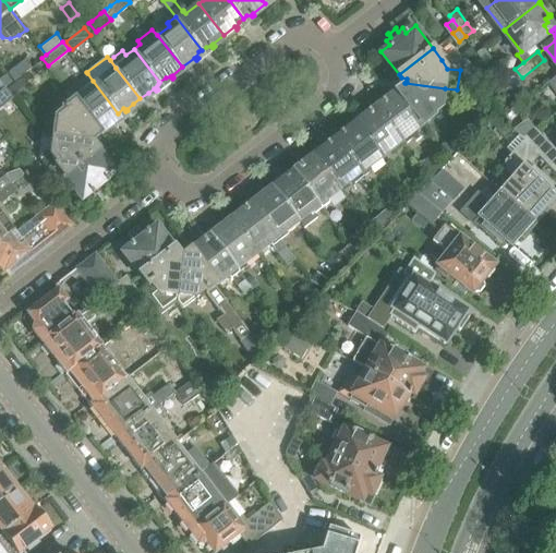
[(25,58),(9,70),(14,79),(31,65),(25,58)]
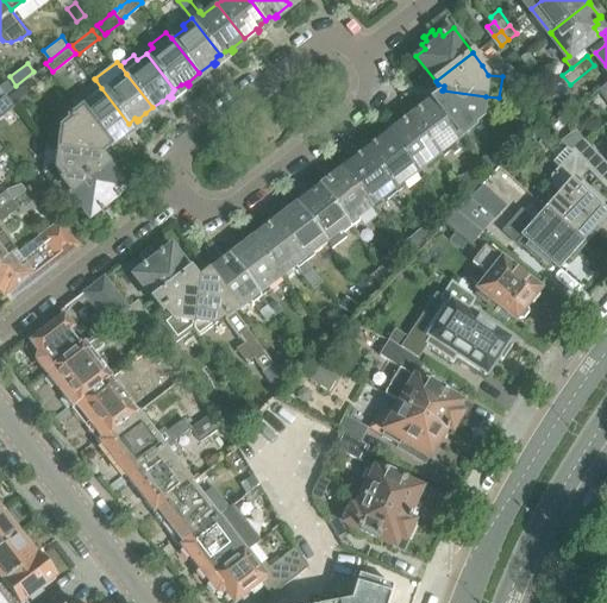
[(95,80),(73,98),(81,108),(107,143),(121,132),(123,132),(125,131),(123,129),(129,124),(101,88),(95,80)]
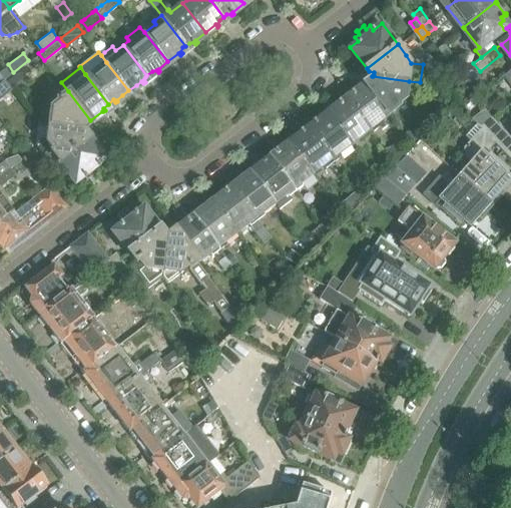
[(6,68),(0,72),(0,82),(7,77),(11,74),(6,68)]
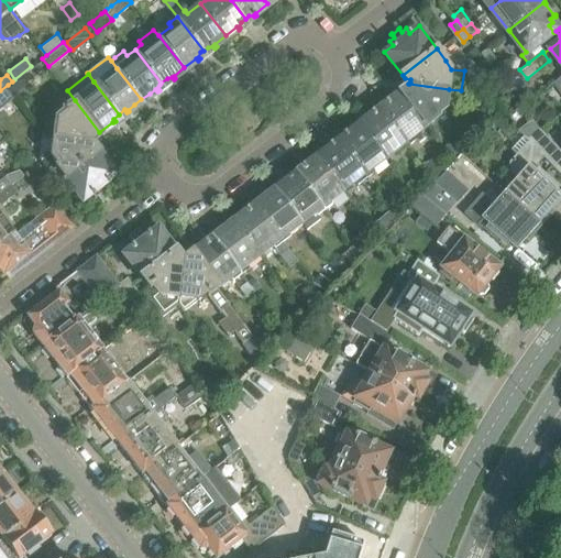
[(14,95),(29,84),(22,75),(9,86),(14,95)]
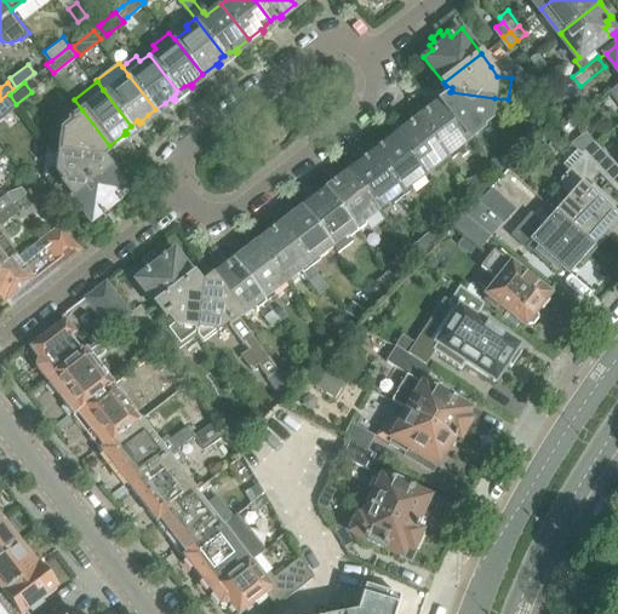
[(441,101),(470,137),(471,136),(484,126),(492,120),(495,98),(451,92),(450,92),(450,93),(450,95),(452,95),(451,98),(446,97),(441,101)]
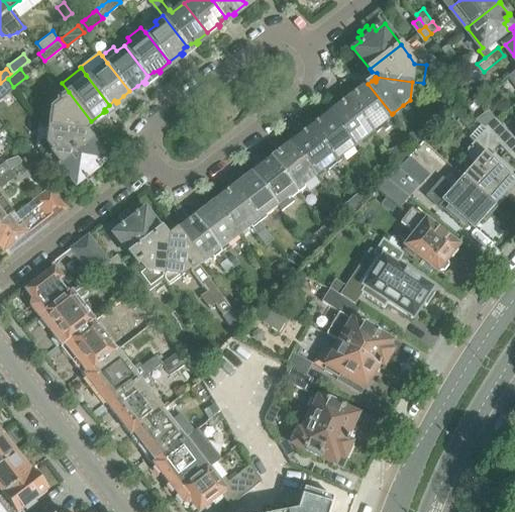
[(7,78),(0,83),(0,99),(14,88),(13,87),(8,79),(7,78)]
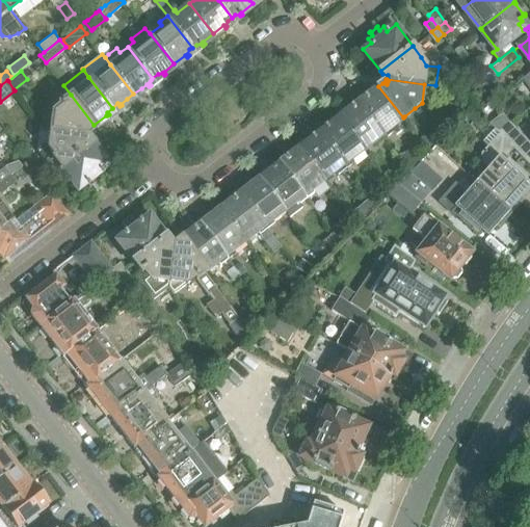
[(363,101),(361,103),(386,134),(393,129),(392,127),(403,117),(378,86),(367,96),(365,93),(363,95),(365,97),(363,101)]
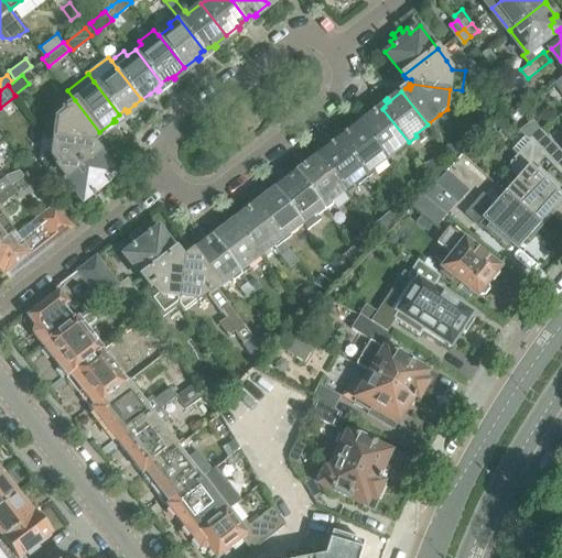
[(54,135),(54,137),(90,141),(100,134),(99,132),(75,100),(63,110),(63,111),(56,116),(54,135)]
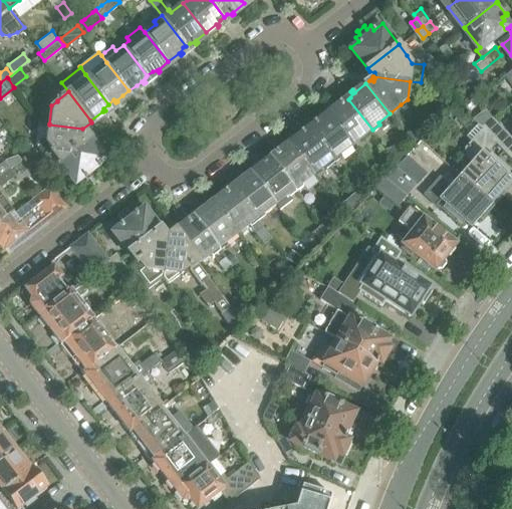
[(364,136),(372,130),(348,99),(344,102),(338,103),(337,101),(335,102),(337,105),(328,111),(352,143),(363,134),(364,136)]
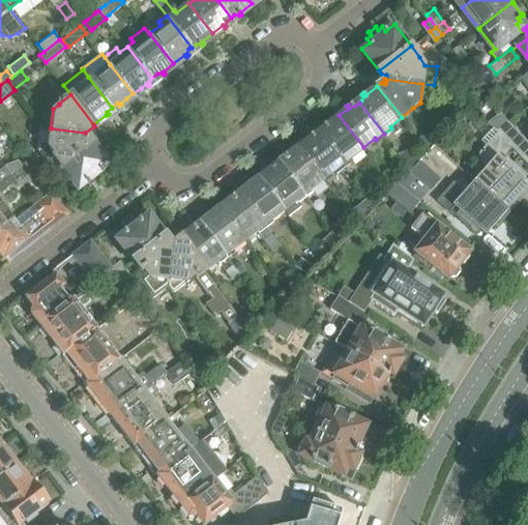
[(466,113),(473,121),(480,114),(472,107),(466,113)]
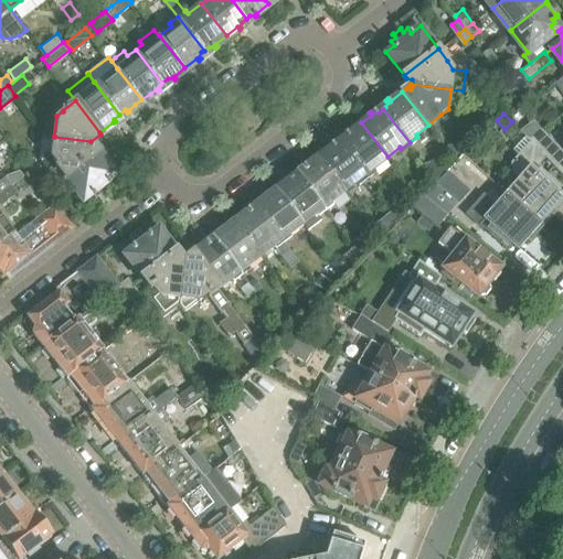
[(521,128),(520,129),(526,133),(530,139),(544,128),(543,127),(539,122),(537,119),(535,117),(521,128)]
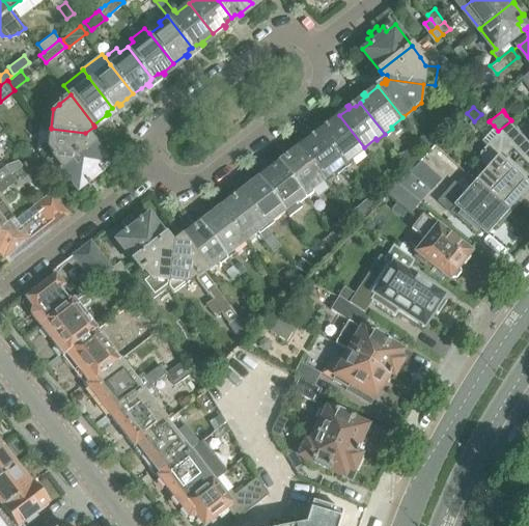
[(352,157),(364,147),(339,115),(327,126),(326,122),(324,125),(325,127),(324,131),(321,133),(345,165),(354,159),(352,157)]
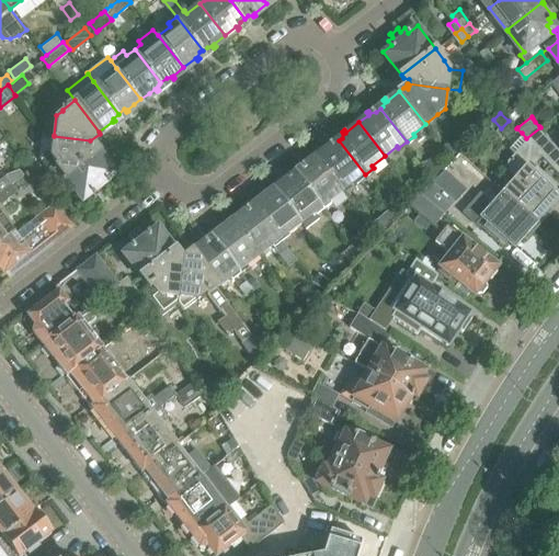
[(558,147),(540,127),(526,138),(540,154),(558,171),(558,147)]
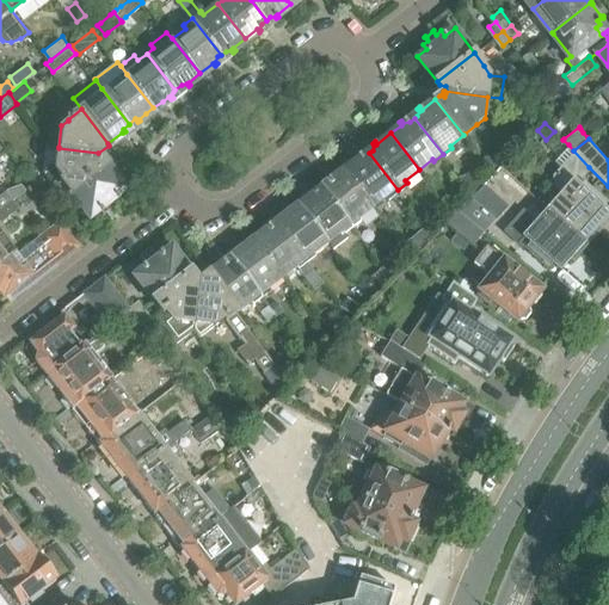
[(565,191),(549,208),(588,242),(598,230),(608,238),(608,214),(601,207),(606,201),(601,197),(602,195),(591,185),(590,187),(585,184),(580,190),(574,184),(589,167),(573,150),(568,144),(555,160),(563,167),(557,173),(555,183),(565,191)]
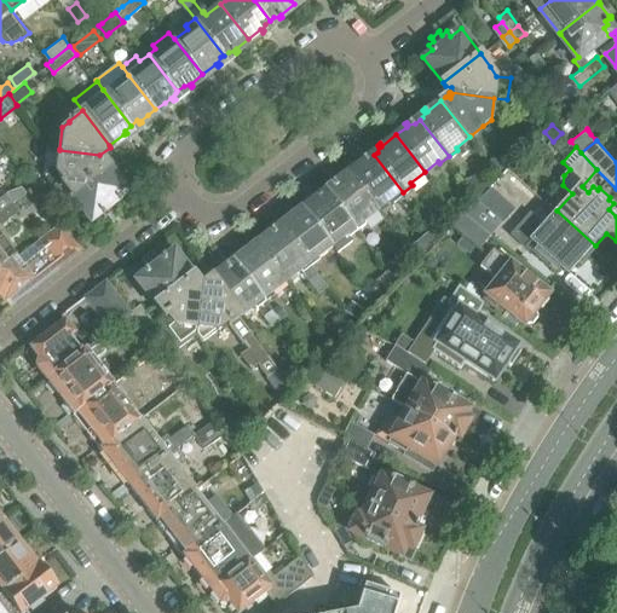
[(58,161),(44,172),(64,198),(71,192),(107,165),(103,160),(99,155),(59,150),(59,151),(58,161)]
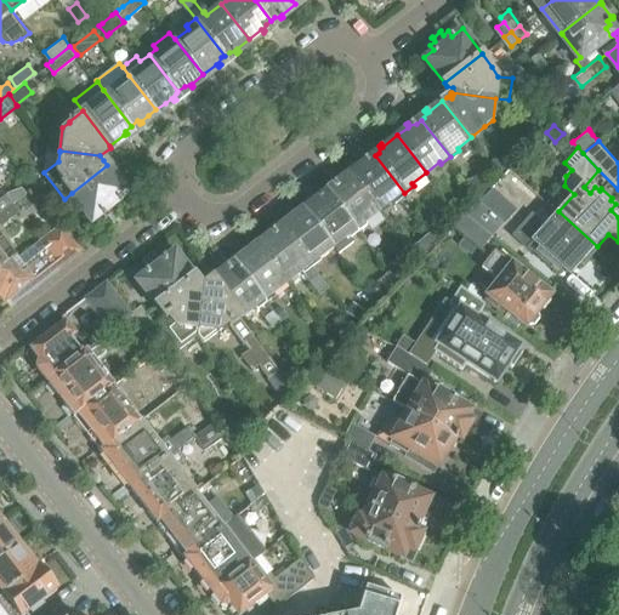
[(506,166),(498,154),(489,160),(498,171),(506,166)]
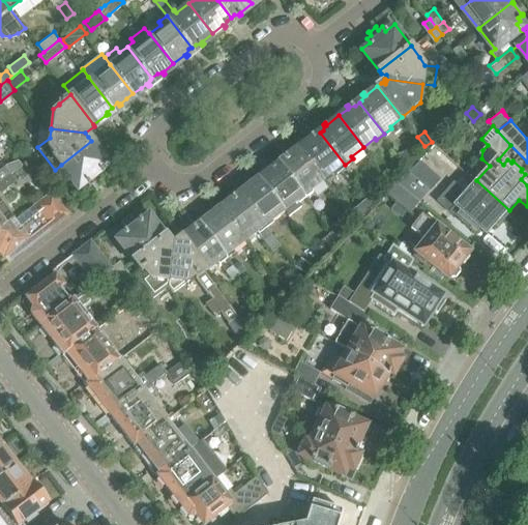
[(338,171),(345,165),(320,133),(315,137),(310,136),(309,135),(308,136),(310,139),(299,146),(323,177),(335,168),(338,171)]
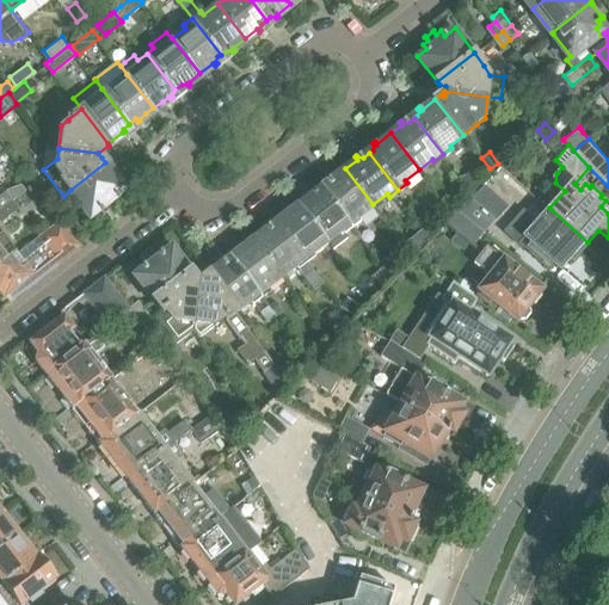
[(118,193),(125,187),(105,162),(71,190),(90,215),(98,209),(102,213),(106,209),(110,213),(120,207),(116,202),(122,197),(118,193)]
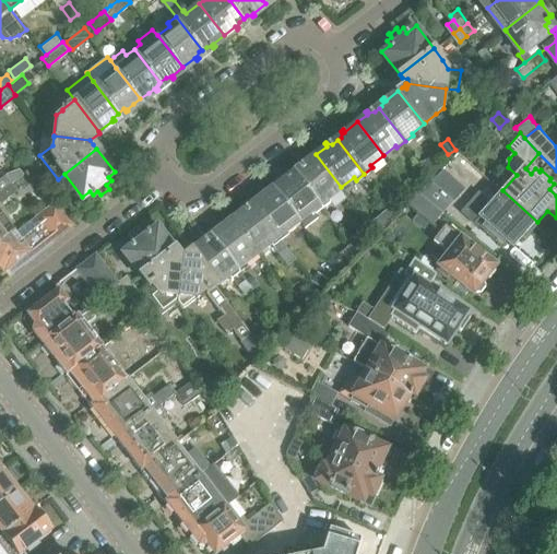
[(300,168),(297,172),(322,205),(331,200),(329,197),(341,187),(316,154),(304,163),(301,161),(300,162),(303,165),(300,168)]
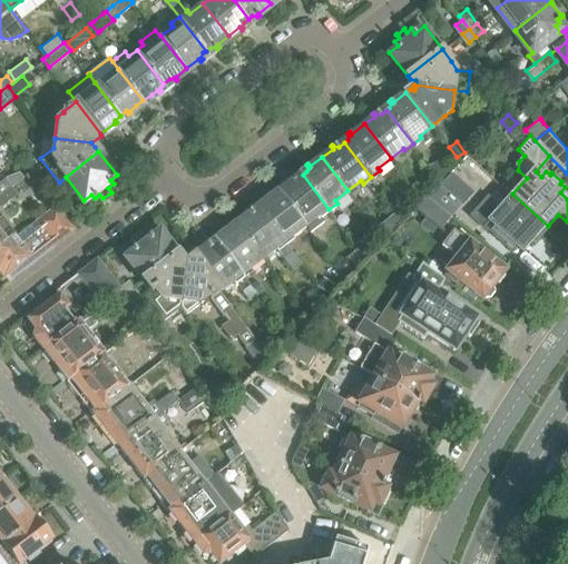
[(439,157),(430,164),(438,174),(447,167),(439,157)]
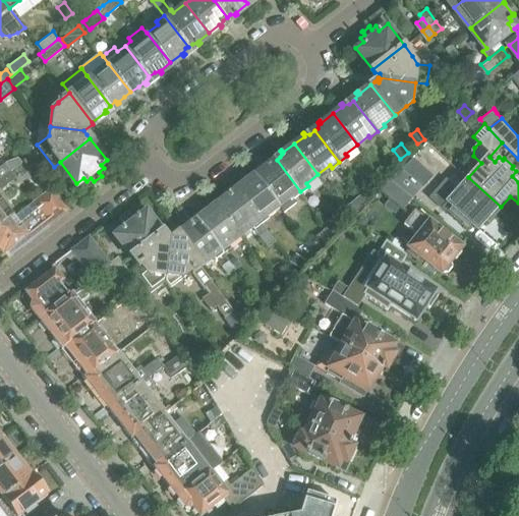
[(0,176),(10,169),(21,160),(18,156),(7,160),(0,165),(0,176)]
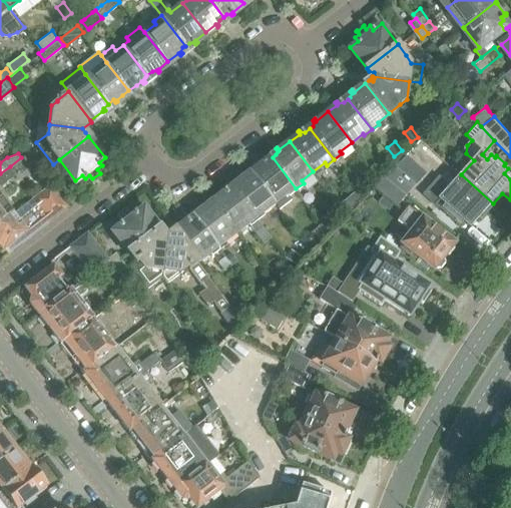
[(263,162),(251,170),(276,200),(280,206),(292,196),(290,193),(296,188),(273,157),(269,160),(264,159),(263,158),(261,159),(263,162)]
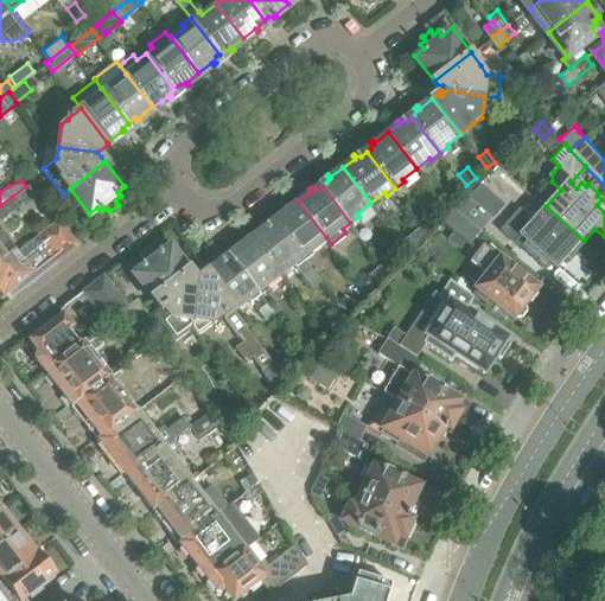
[(482,229),(494,216),(467,193),(456,208),(482,229)]
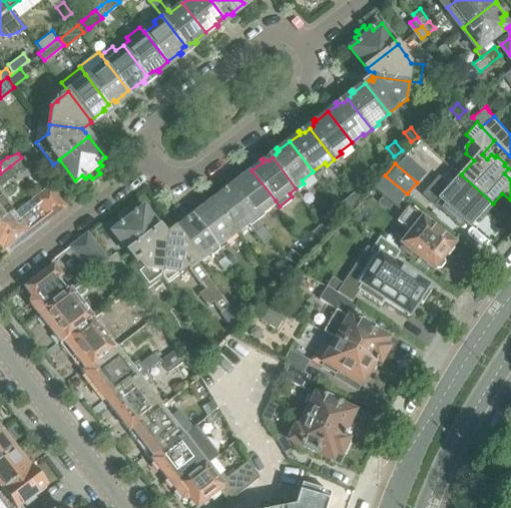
[(15,173),(10,167),(10,166),(0,173),(0,180),(2,183),(15,173)]
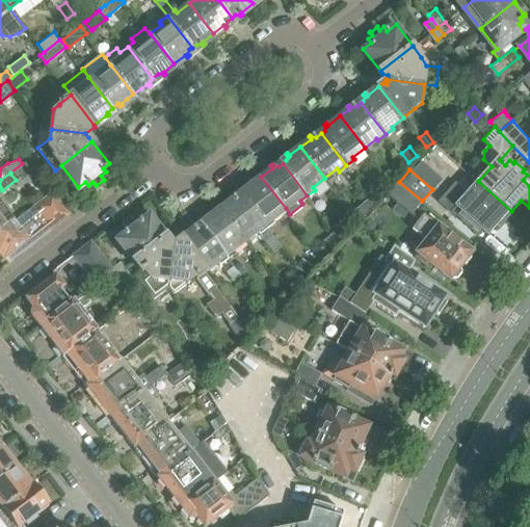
[(386,175),(390,182),(394,179),(389,173),(386,175)]
